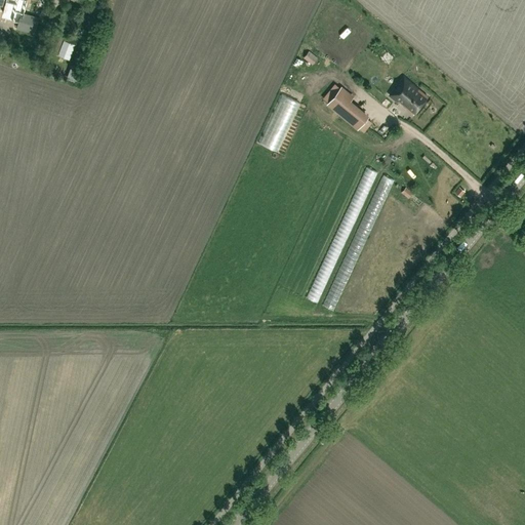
[(39,17),(35,15),(25,12),(28,1),(23,0),(5,0),(1,18),(17,23),(16,29),(35,34),(39,17)]
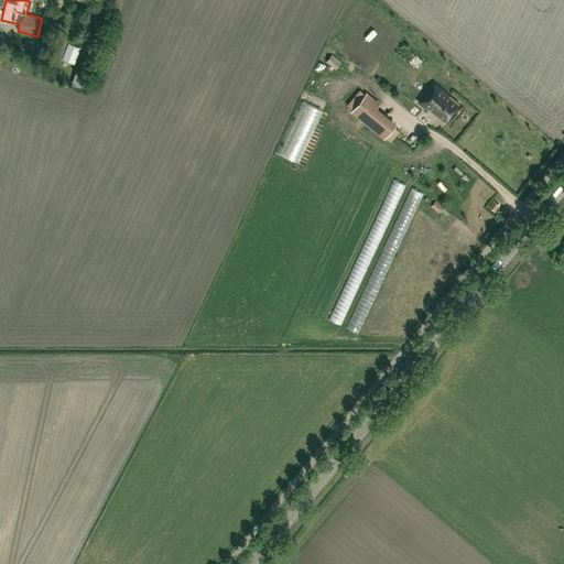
[(61,18),(74,22),(76,17),(68,13),(63,12),(61,18)]
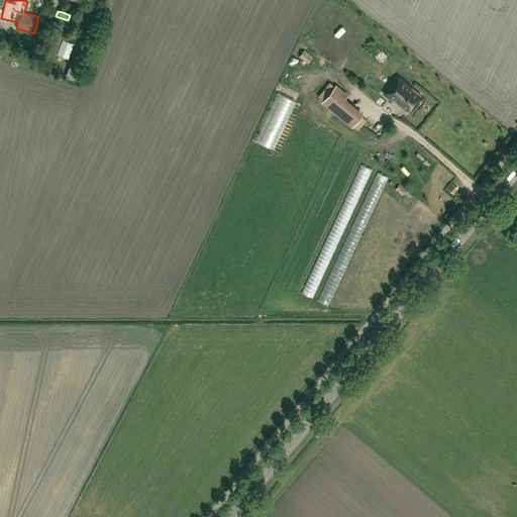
[(389,87),(384,94),(407,112),(421,95),(398,77),(393,83),(395,85),(391,89),(389,87)]
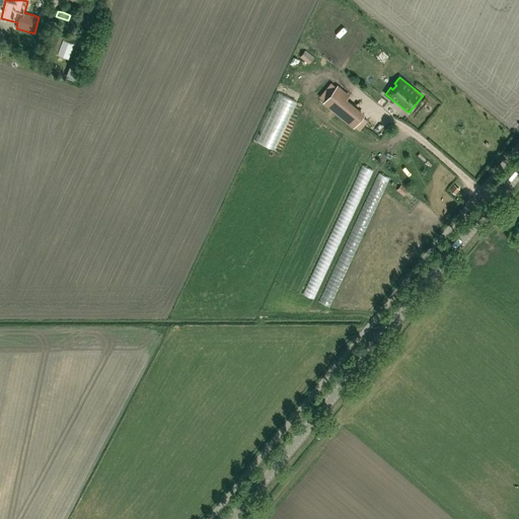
[(354,127),(363,116),(345,101),(349,96),(338,87),(324,102),(354,127)]
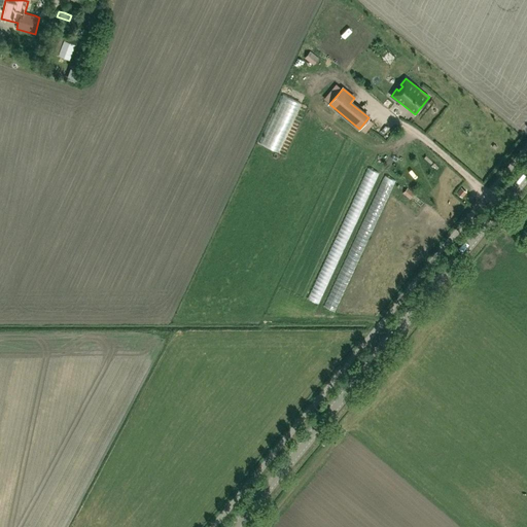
[(308,113),(314,104),(309,100),(302,109),(308,113)]
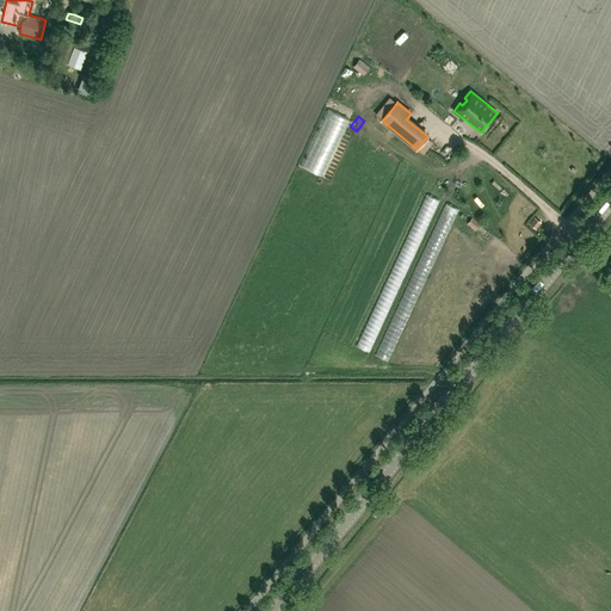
[(492,148),(500,155),(508,146),(500,139),(492,148)]
